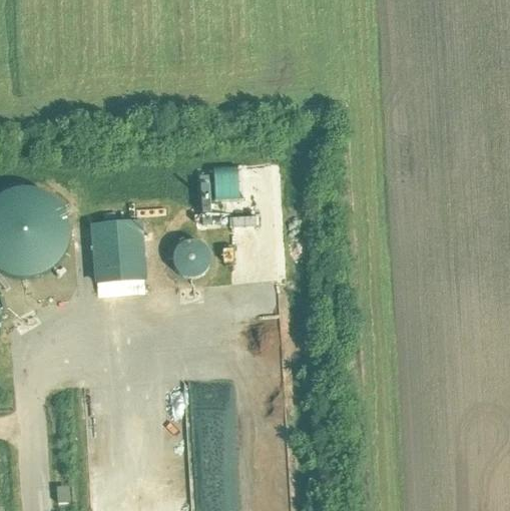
[(245,169),(222,169),(222,200),(245,200),(245,169)]
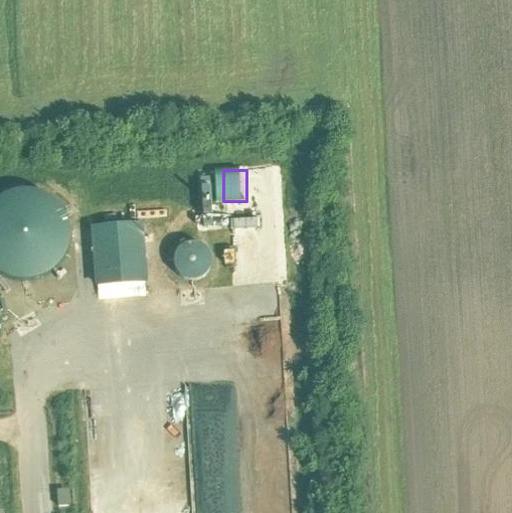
[(203,217),(223,216),(221,171),(201,172),(203,217)]
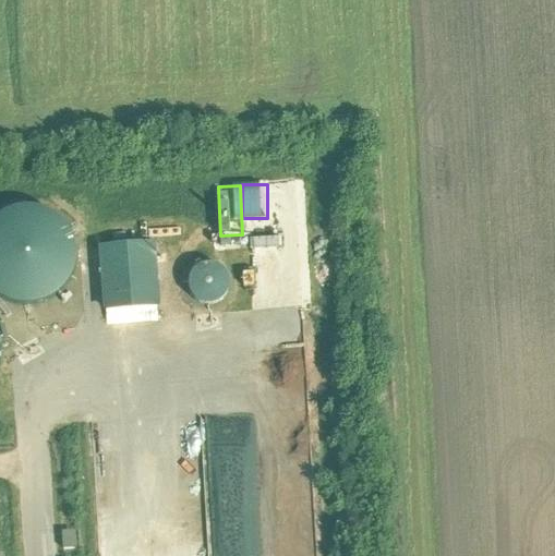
[(0,294),(1,295),(16,301),(34,301),(50,295),(64,285),(73,269),(76,252),(74,236),(65,219),(52,208),(36,202),(19,201),(3,206),(0,207),(0,294)]
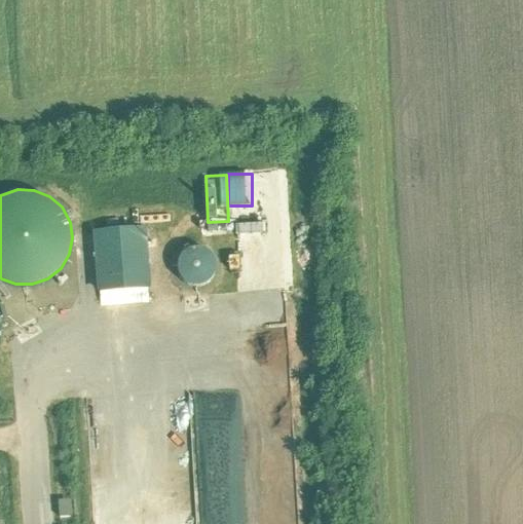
[(151,286),(146,223),(91,227),(97,290),(151,286)]
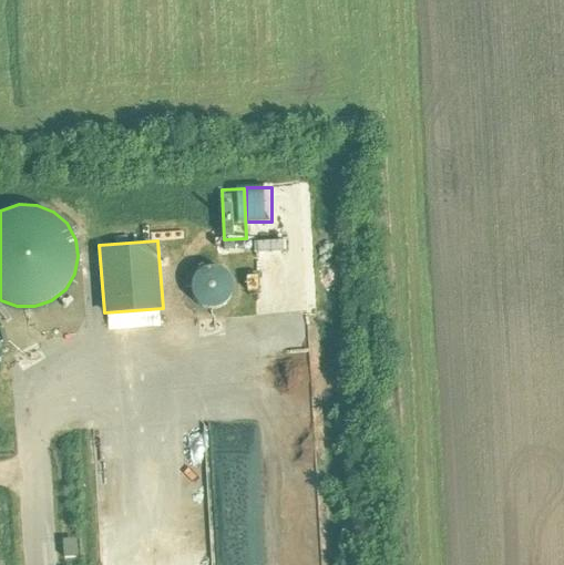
[(190,280),(190,288),(193,295),(197,300),(204,304),(212,305),(218,304),(225,300),(229,296),(232,289),(233,283),(232,276),(228,270),(223,266),(217,263),(209,263),(203,264),(197,267),(193,274),(190,280)]
